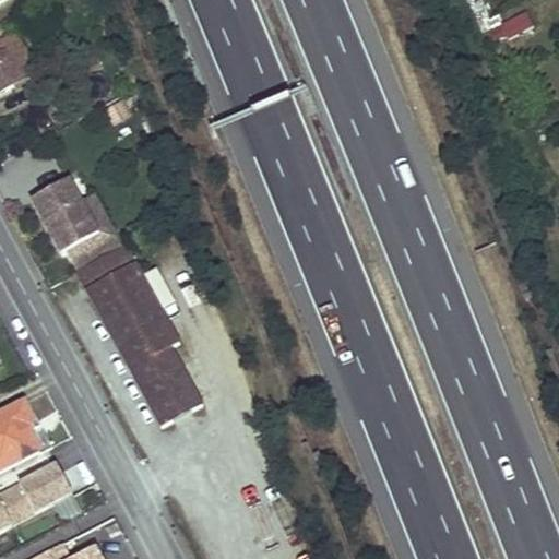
[(514,56),(538,43),(531,27),(506,42),(514,56)]
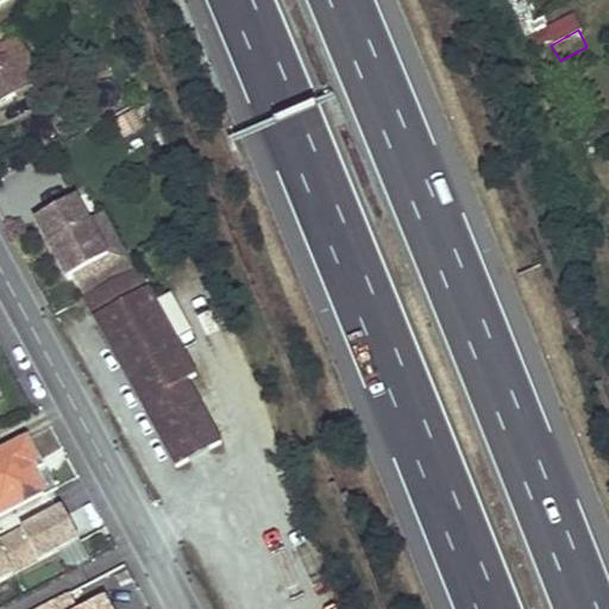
[(0,46),(0,105),(37,86),(29,69),(22,58),(29,54),(25,46),(5,60),(0,46)]
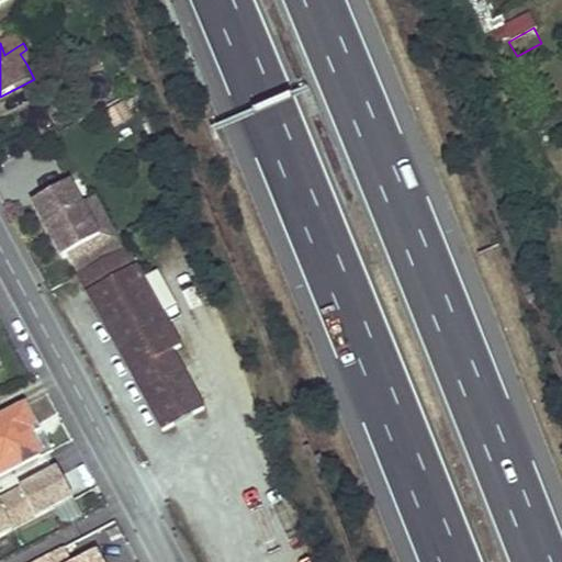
[(32,60),(26,49),(20,54),(26,64),(32,60)]
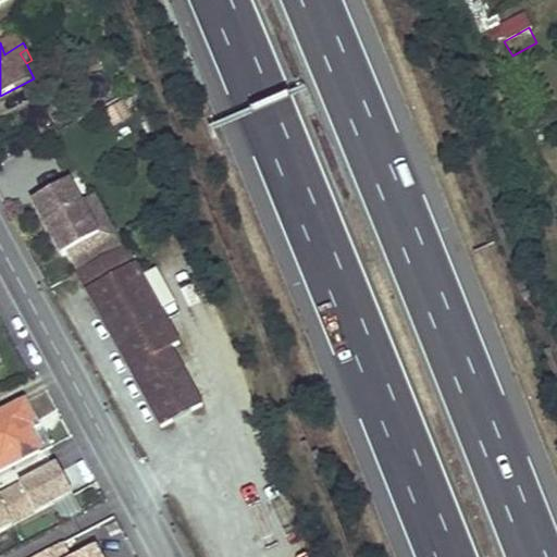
[(73,181),(36,200),(48,221),(51,219),(56,227),(52,230),(65,255),(70,252),(79,272),(124,248),(113,229),(101,235),(84,202),(73,181)]
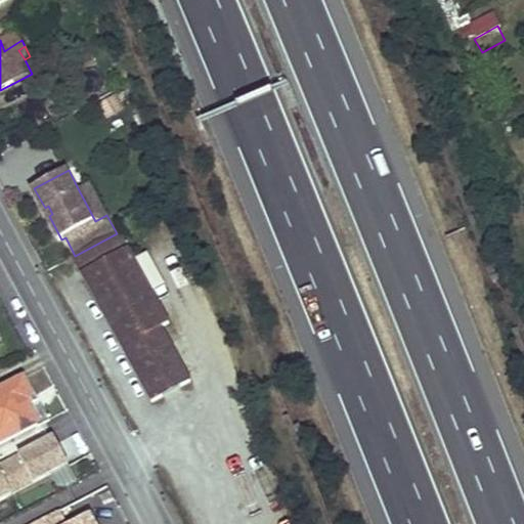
[(90,184),(79,190),(95,221),(106,215),(90,184)]
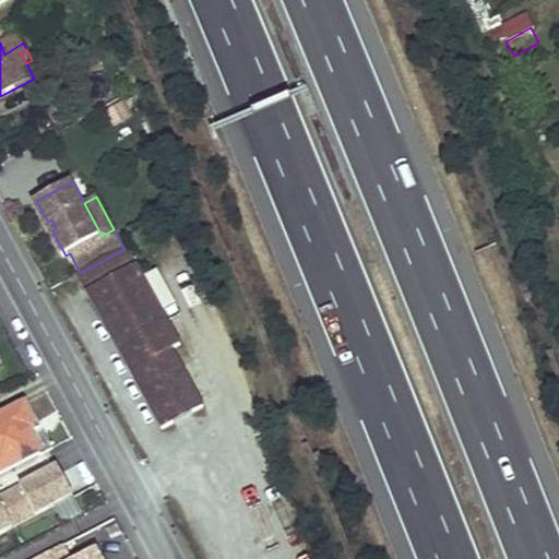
[(180,343),(130,247),(125,249),(80,273),(79,273),(161,427),(202,405),(171,347),(180,343)]
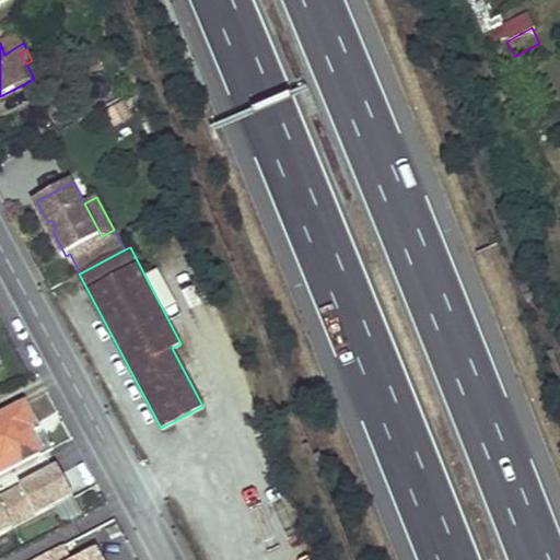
[(34,426),(24,408),(0,421),(0,476),(41,455),(27,430),(34,426)]
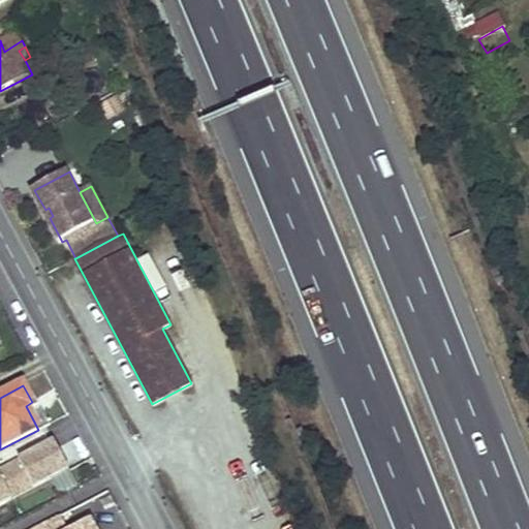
[(56,444),(3,472),(17,498),(69,470),(56,444)]
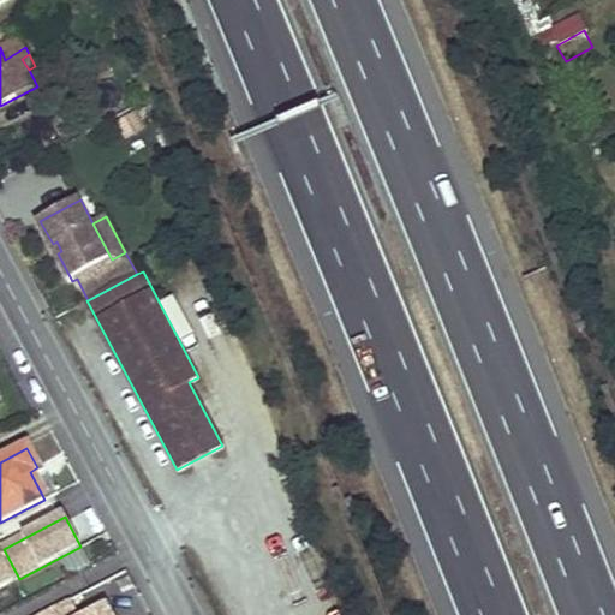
[(4,549),(0,550),(0,553),(15,581),(19,579),(4,549)]
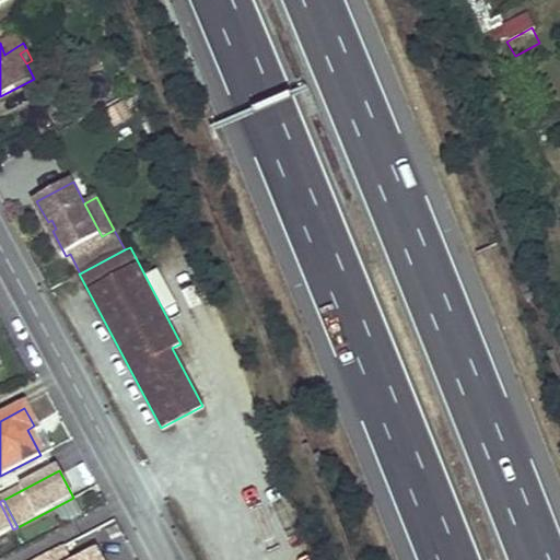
[(0,536),(13,529),(0,503),(0,536)]
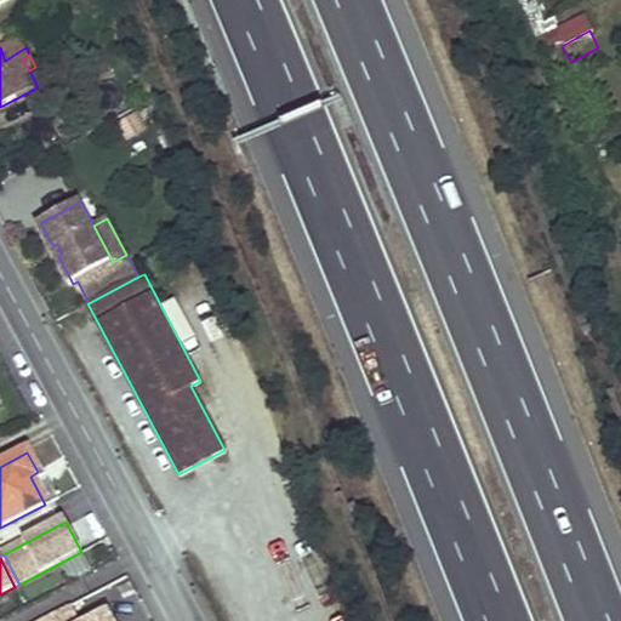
[(77,620),(69,605),(40,620),(112,620),(108,613),(91,620),(77,620)]
